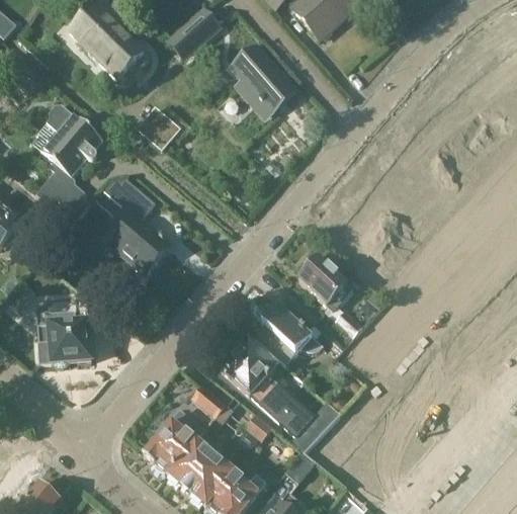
[(264,0),(274,11),(285,1),(290,8),(290,9),(318,40),(354,8),(347,0),(299,0),(296,3),(293,0),(264,0)]
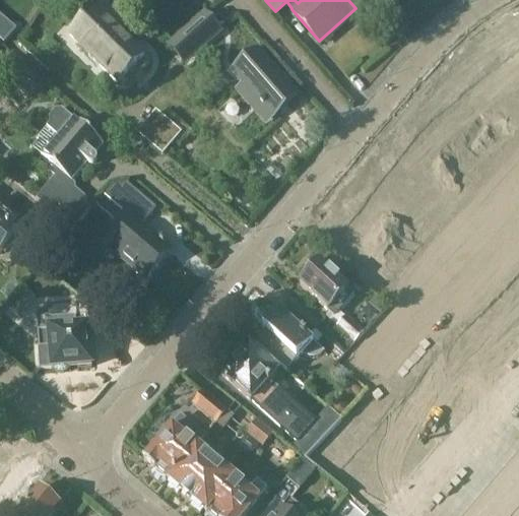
[(117,80),(143,53),(95,5),(68,33),(117,80)]
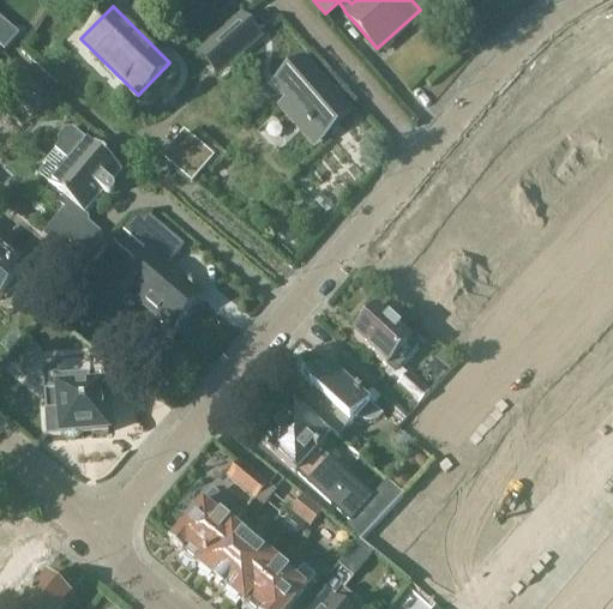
[(0,42),(4,46),(19,28),(0,12),(0,42)]
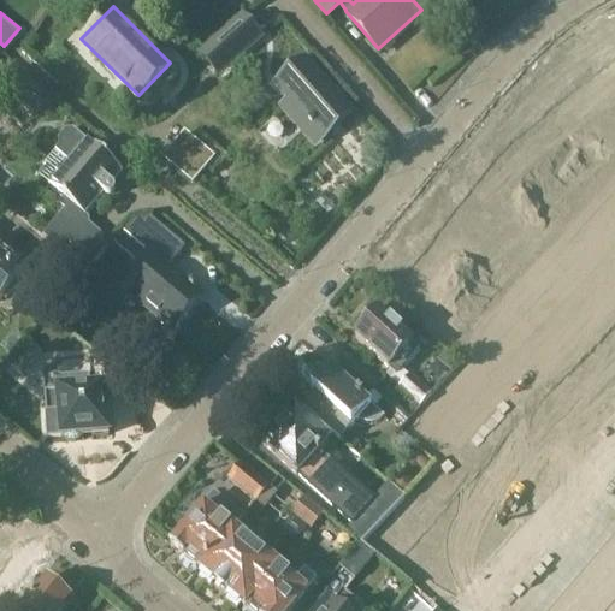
[(259,33),(243,15),(206,47),(223,65),(259,33)]
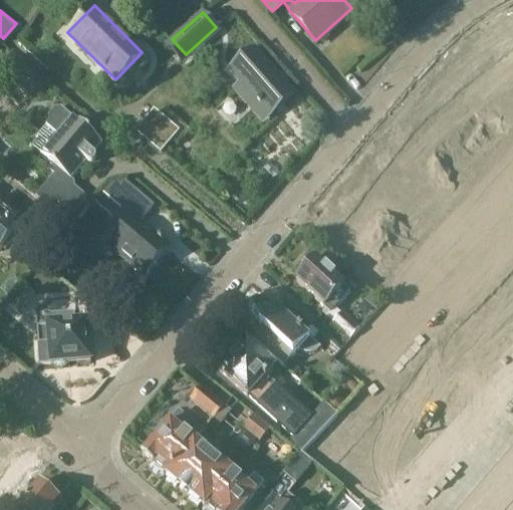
[(243,80),(245,83),(258,98),(257,100),(260,104),(266,99),(275,109),(276,107),(289,94),(290,95),(291,94),(279,80),(263,62),(251,48),(250,49),(251,50),(232,66),(231,65),(230,66),(242,80),(243,80)]
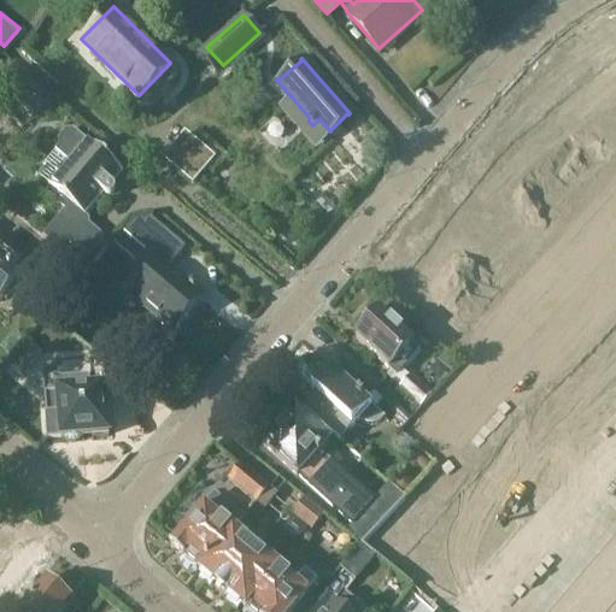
[(615,78),(605,66),(582,84),(615,125),(615,78)]
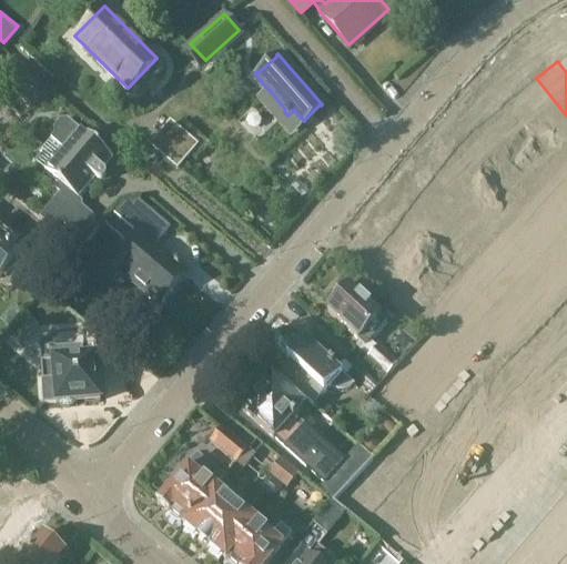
[(566,116),(536,78),(516,96),(549,136),(566,120),(566,116)]
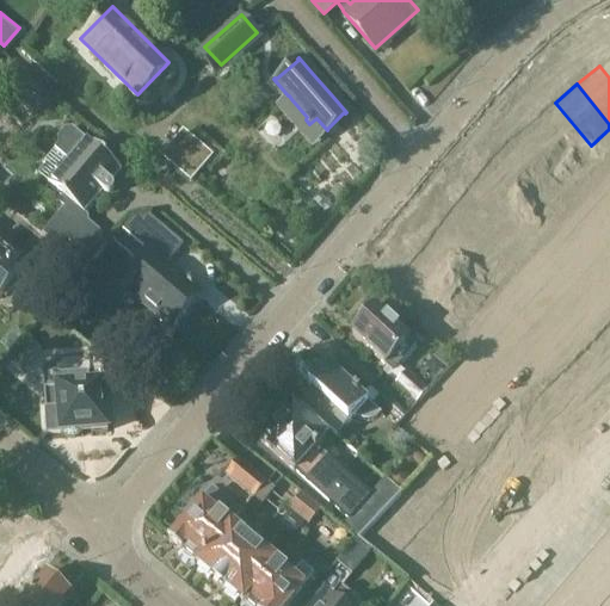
[(111,189),(112,186),(110,181),(104,177),(116,164),(73,125),(65,125),(57,135),(57,142),(35,168),(69,199),(41,232),(82,270),(104,246),(76,220),(103,190),(105,191),(106,192),(109,191),(111,189)]
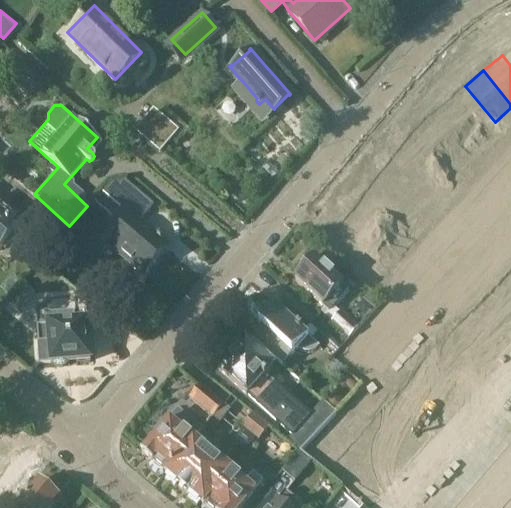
[(158,152),(178,129),(153,107),(133,130),(158,152)]
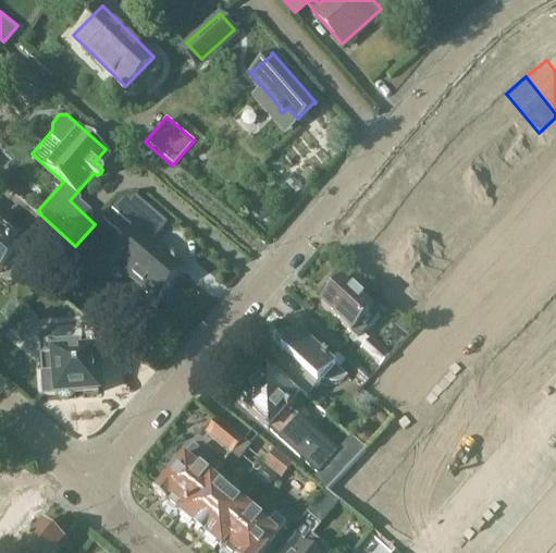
[(152,298),(177,271),(176,269),(148,242),(165,223),(135,195),(116,198),(108,208),(128,226),(118,238),(119,248),(125,254),(115,265),(152,298)]
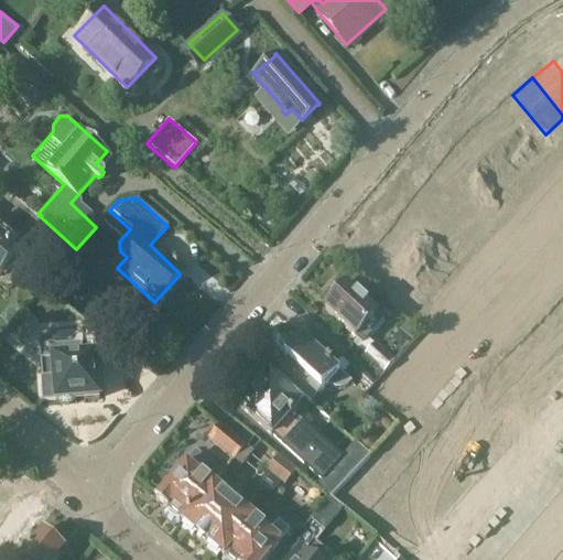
[(12,255),(17,249),(9,244),(18,234),(0,218),(0,269),(2,267),(6,269),(14,257),(12,255)]
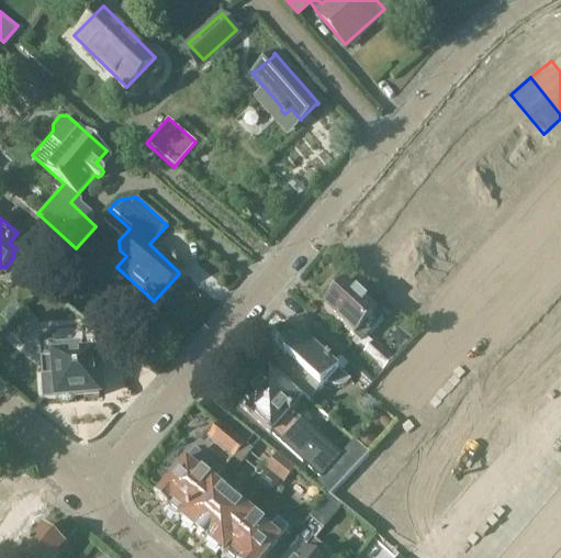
[(362,350),(365,349),(382,366),(392,356),(372,338),(370,341),(363,334),(381,314),(346,282),(344,285),(341,282),(337,283),(332,289),(333,292),(335,294),(324,307),(359,338),(355,344),(362,350)]
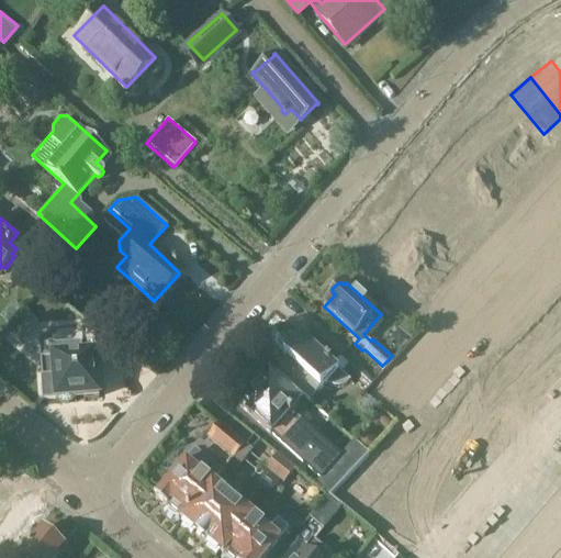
[(24,309),(7,331),(20,342),(38,320),(24,309)]
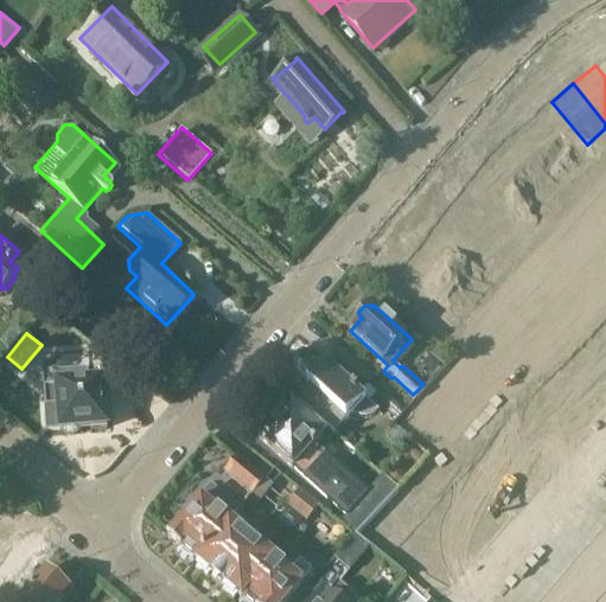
[(378,407),(326,359),(306,380),(308,383),(298,395),(333,428),(353,408),(356,410),(361,412),(364,414),(370,412),(374,410),(376,407),(377,408),(378,407)]
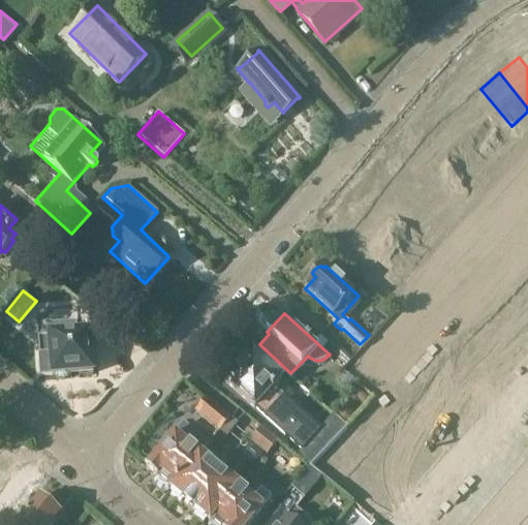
[(50,335),(38,336),(40,373),(52,372),(52,373),(55,373),(57,376),(66,375),(68,372),(93,370),(89,320),(75,321),(49,323),(50,335)]
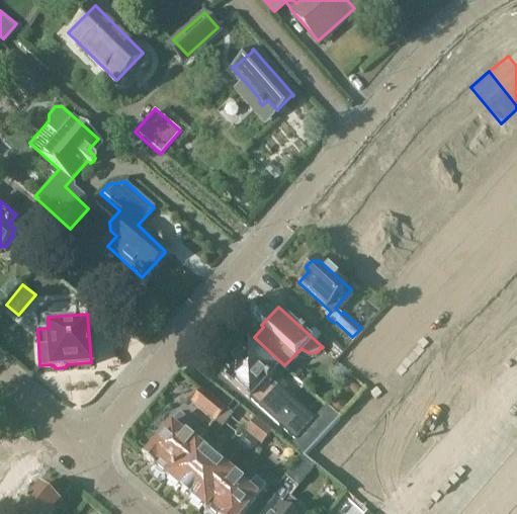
[(447,329),(439,339),(459,357),(467,349),(490,369),(506,351),(507,350),(470,318),(455,336),(447,329)]
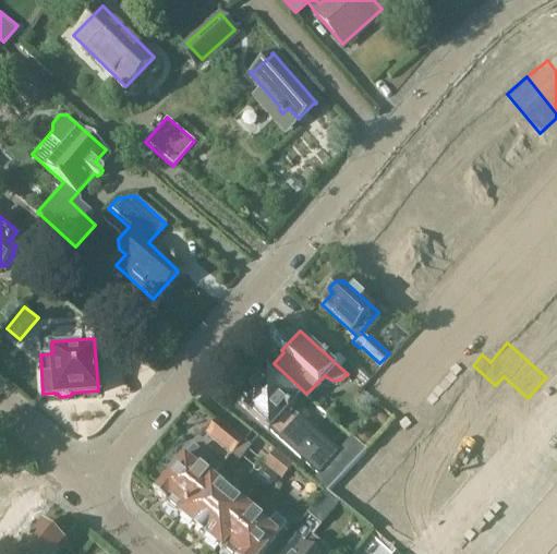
[(364,447),(350,434),(337,449),(289,406),(289,407),(288,406),(298,395),(265,366),(235,399),(267,428),(268,426),(316,470),(312,477),(326,489),(364,447)]
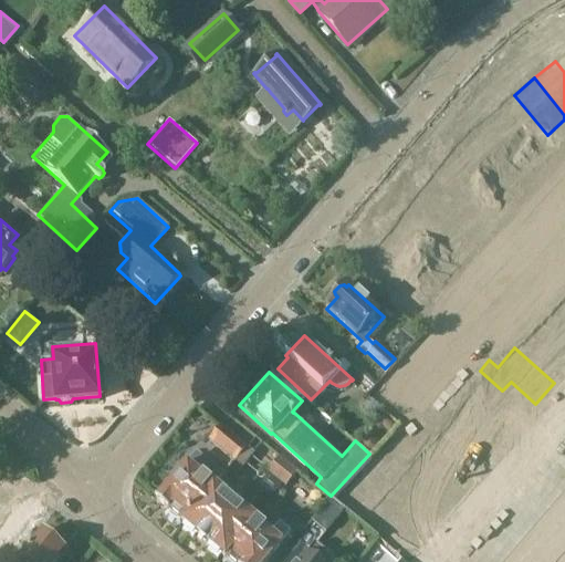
[(469,393),(451,412),(490,447),(509,426),(484,404),(492,395),(470,375),(460,385),(469,393)]
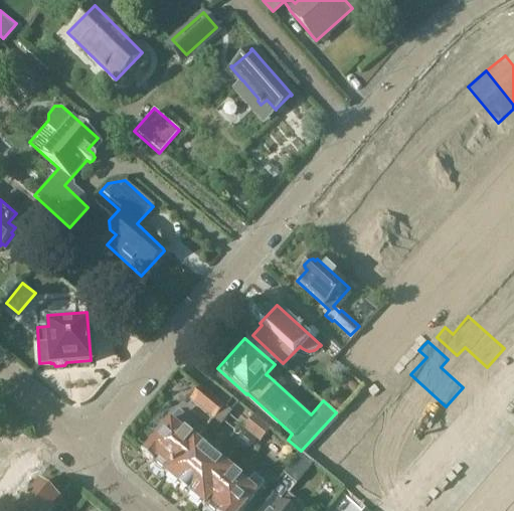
[(387,385),(378,395),(399,413),(406,404),(429,424),(446,406),(410,374),(394,392),(387,385)]
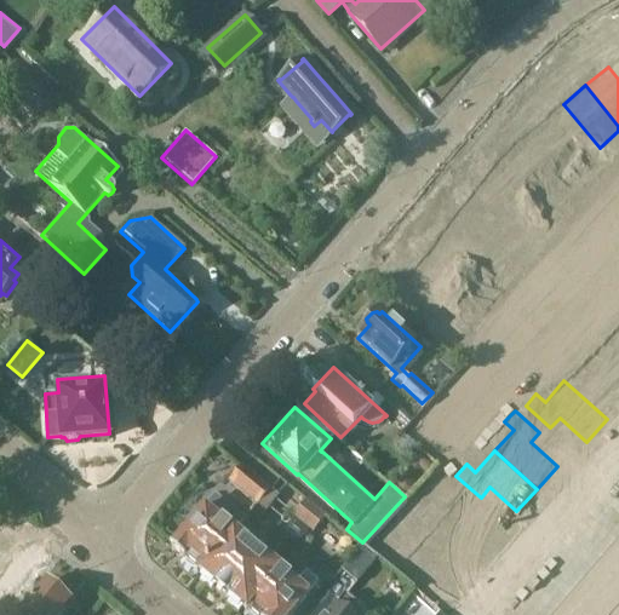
[(256,500),(268,486),(241,463),(228,477),(256,500)]
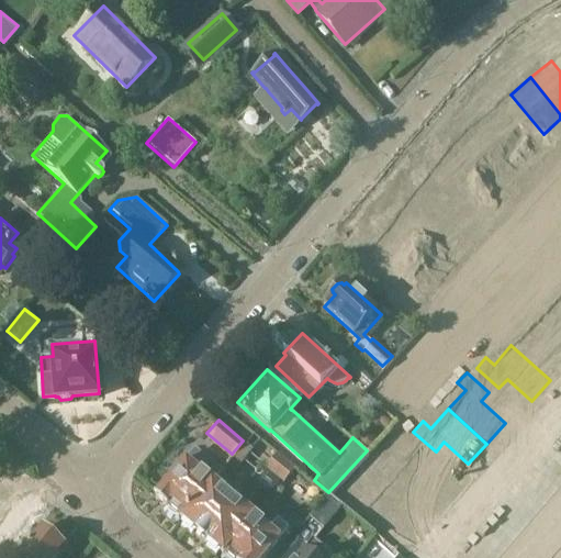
[(412,461),(394,481),(434,516),(435,515),(434,515),(451,495),(427,473),(436,464),(414,444),(404,455),(412,461)]
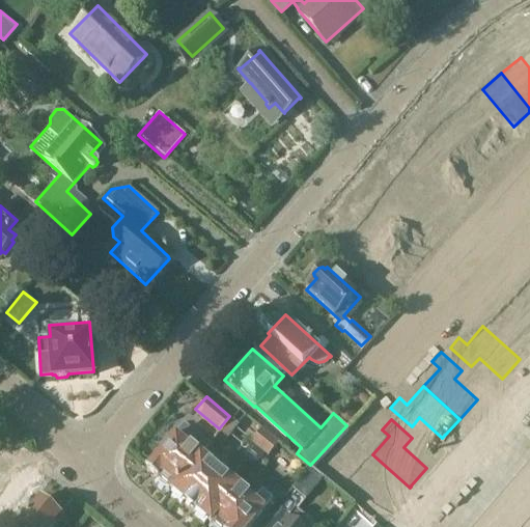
[(169,487),(198,452),(206,443),(183,422),(174,433),(175,433),(146,468),(156,476),(157,475),(160,477),(159,480),(164,484),(167,483),(169,486),(169,487)]
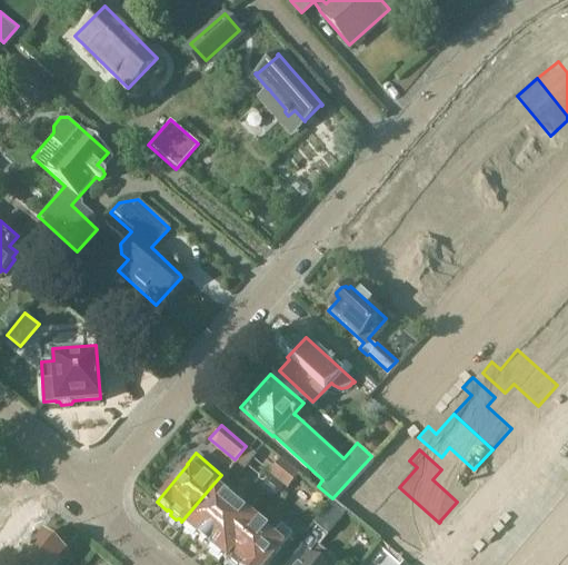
[(267,472),(276,478),(286,487),(299,472),(280,456),(267,472)]
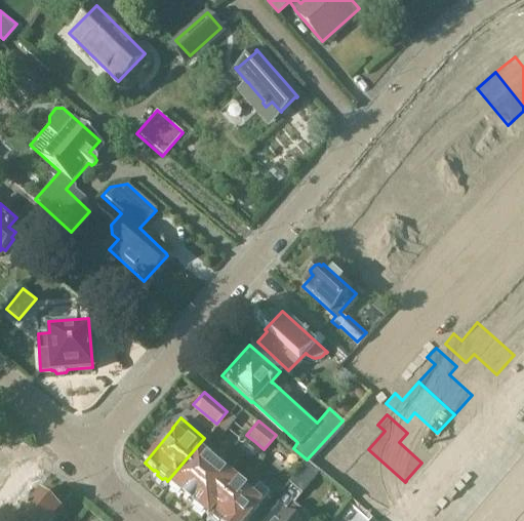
[(196,447),(167,481),(208,515),(208,514),(209,514),(236,481),(196,447)]
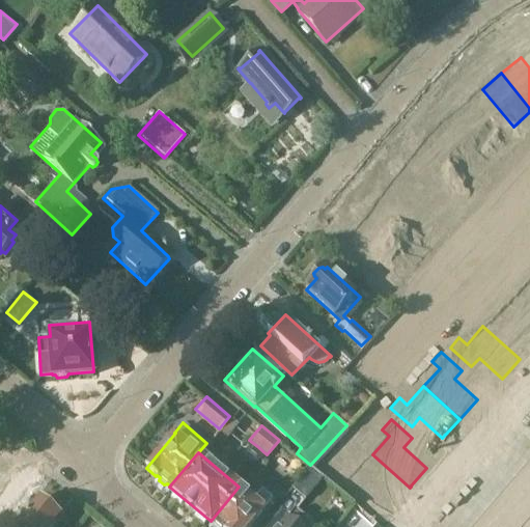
[(350,466),(340,475),(361,495),(369,486),(392,506),(410,488),(372,454),(357,472),(350,466)]
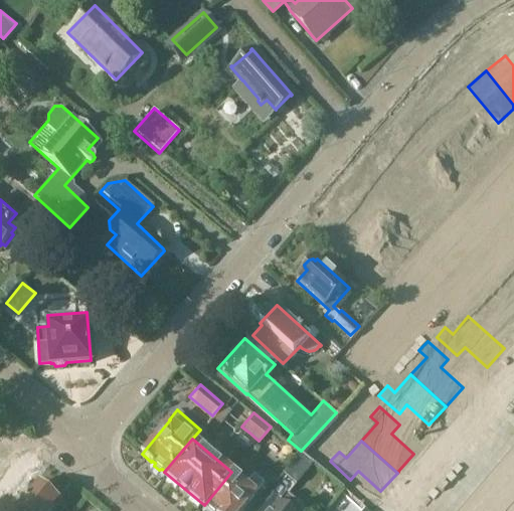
[(301,451),(283,473),(295,483),(314,462),(301,451)]
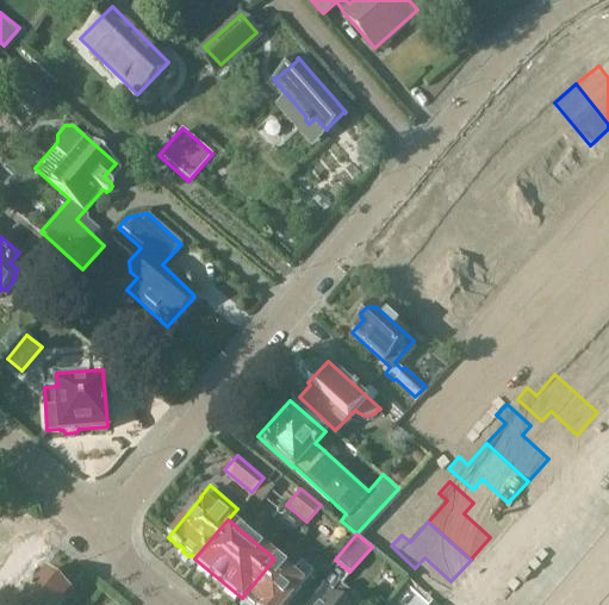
[(274,559),(243,597),(246,599),(244,603),(247,604),(281,604),(312,569),(300,560),(291,572),(274,559)]
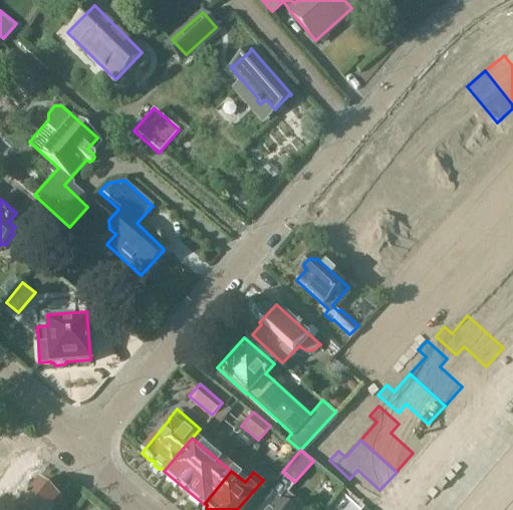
[(13,509),(48,509),(57,500),(48,493),(48,487),(43,483),(37,484),(35,482),(13,509)]
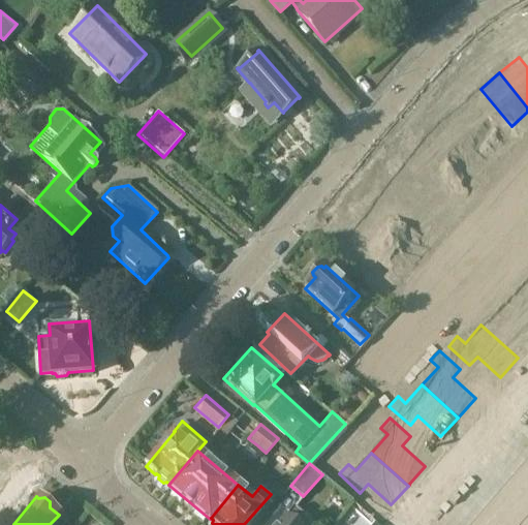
[(299,524),(294,522),(303,512),(293,504),(276,524),(299,524)]
